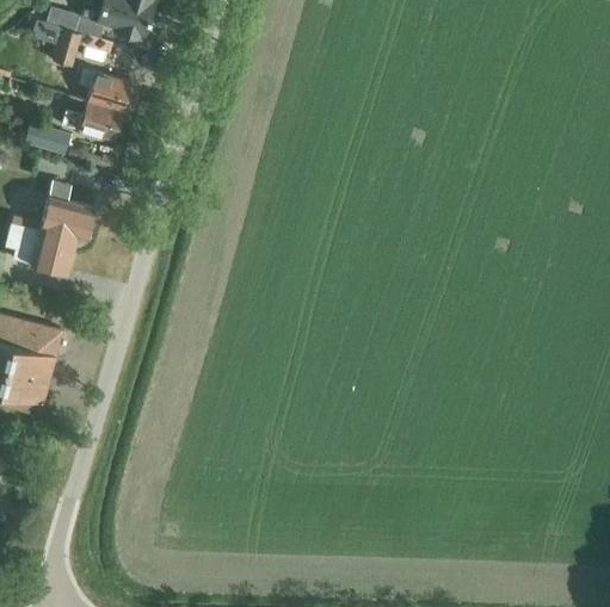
[(85,5),(80,18),(115,29),(114,33),(141,41),(142,36),(145,37),(154,5),(152,4),(152,0),(103,0),(100,8),(85,5)]
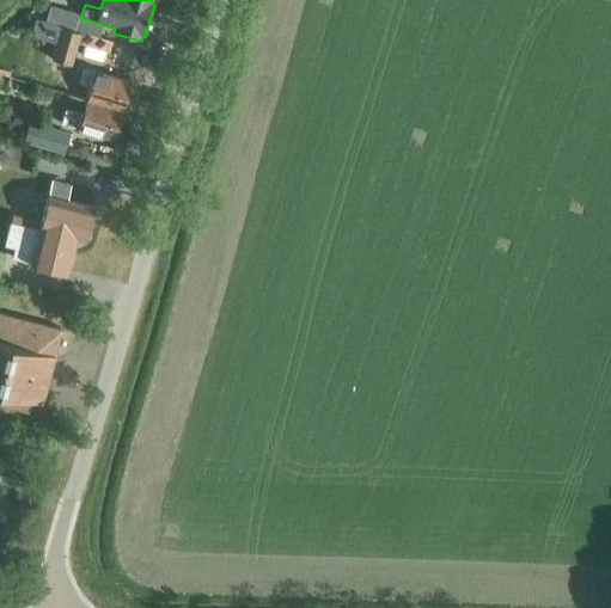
[(53,61),(73,67),(81,36),(61,30),(53,61)]
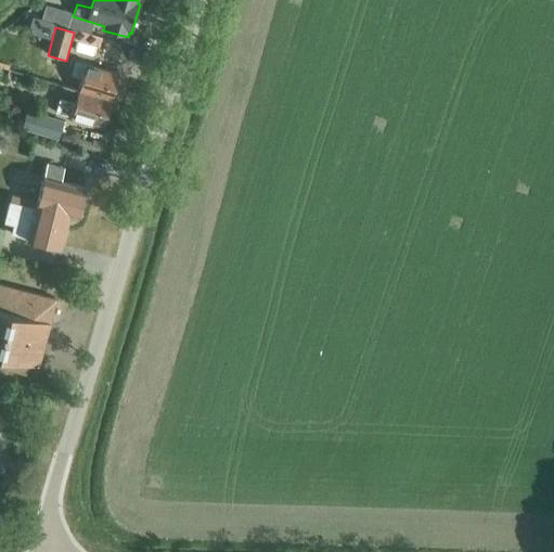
[(79,92),(112,102),(119,76),(71,62),(67,76),(82,80),(79,92)]
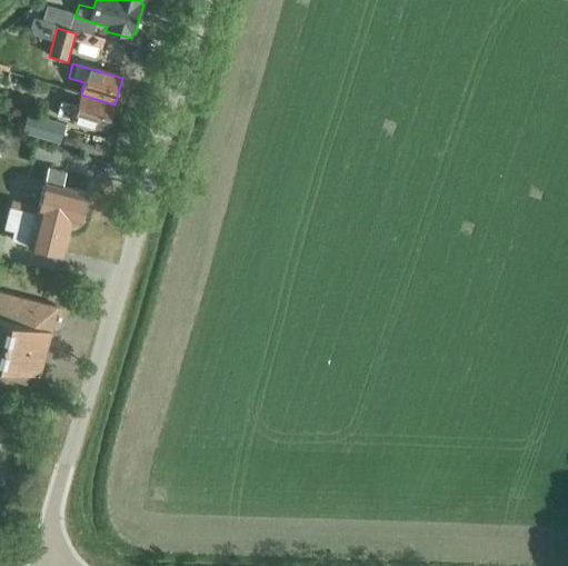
[(106,131),(115,105),(81,95),(77,107),(61,102),(57,117),(106,131)]
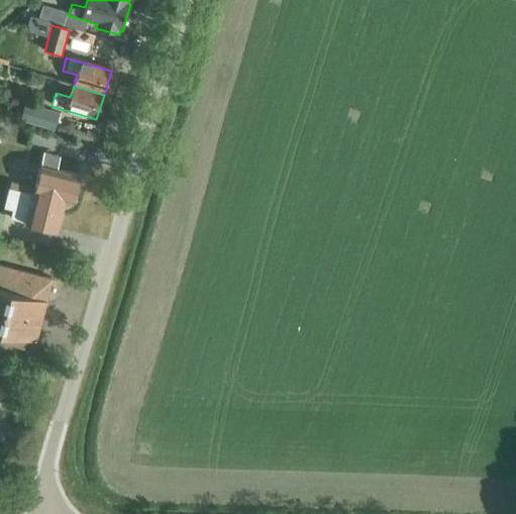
[(23,118),(56,128),(60,114),(27,105),(23,118)]
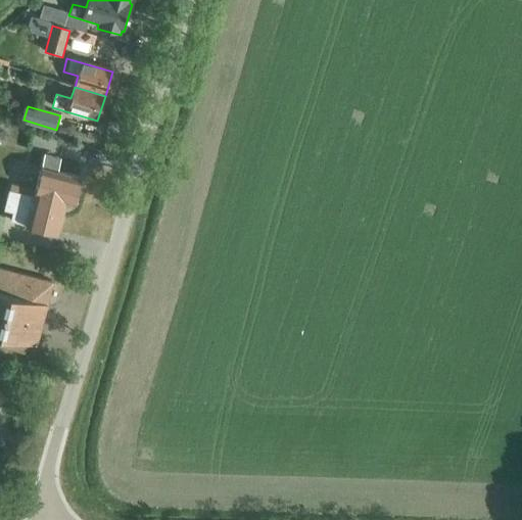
[(59,159),(44,155),(34,198),(17,194),(10,222),(56,234),(64,201),(73,203),(79,178),(56,172),(59,159)]
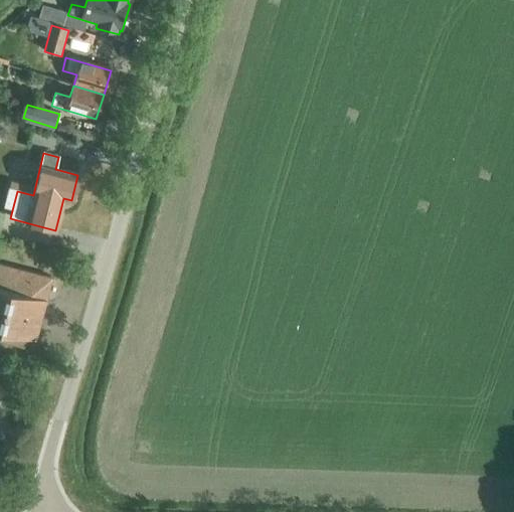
[(27,338),(36,340),(51,279),(0,265),(0,341),(24,348),(27,338)]
